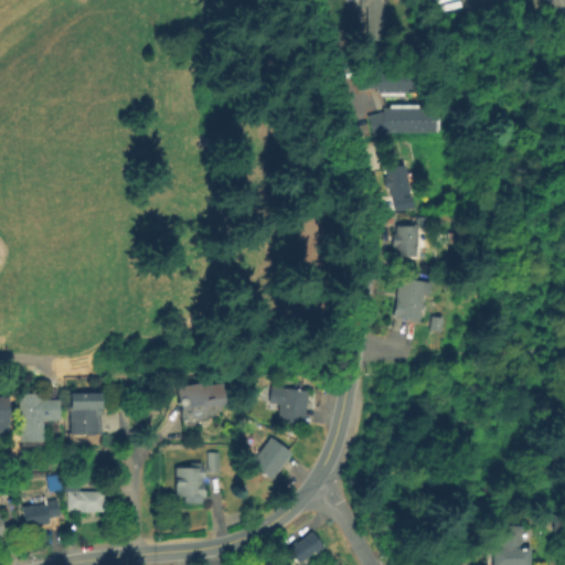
[(380,0),(382,41),(365,41),(365,8),(356,8),(355,0),(380,0)]
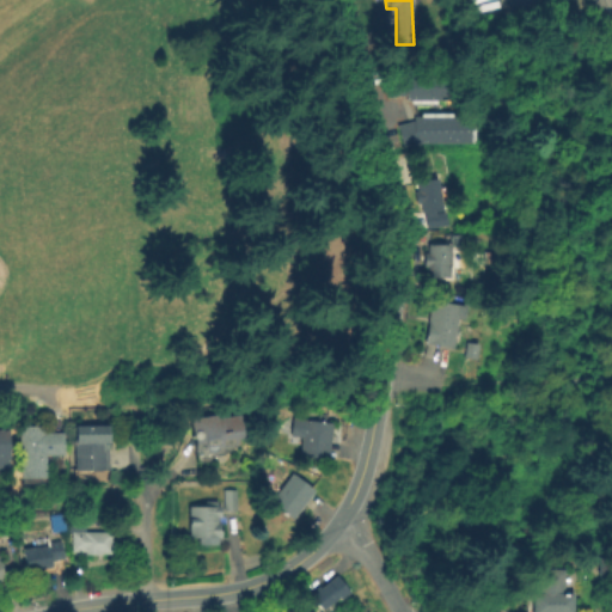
[(422,105),(408,105),(409,98),(386,97),(386,69),(423,71),(422,105)]
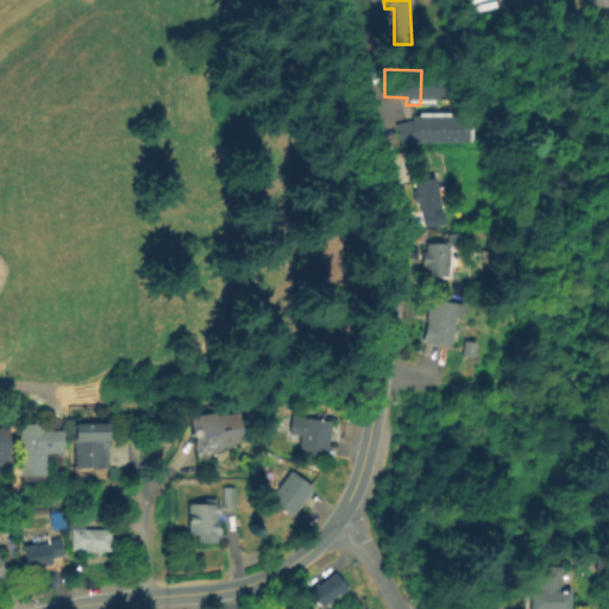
[(454,100),(434,100),(434,105),(420,105),(421,70),(456,71),(454,100)]
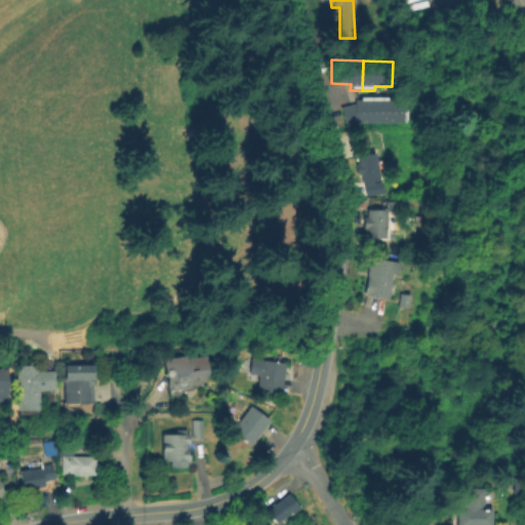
[(359,124),(346,128),(340,110),(354,106),(354,102),(361,102),(361,97),(374,97),(374,124),(359,124)]
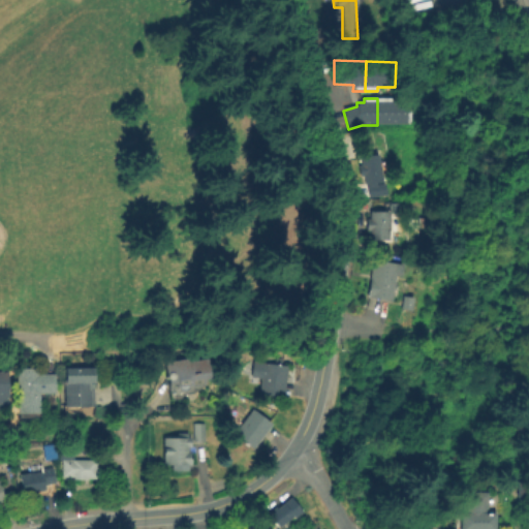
[(377,125),(377,98),(390,99),(390,103),(410,103),(409,126),(377,125)]
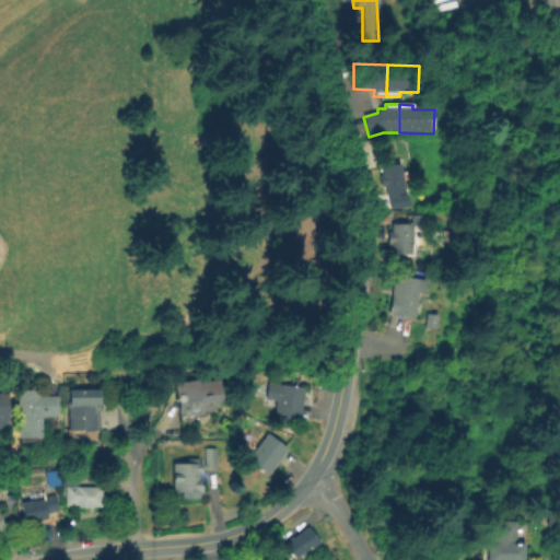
[(406,195),(384,198),(378,168),(400,164),(406,195)]
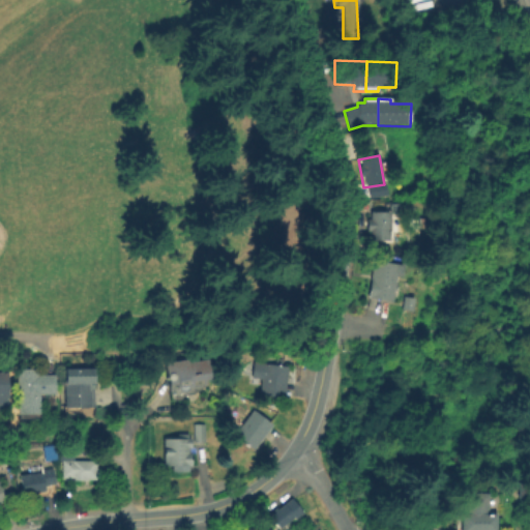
[(296,198),(276,198),(278,263),(297,263),(296,198)]
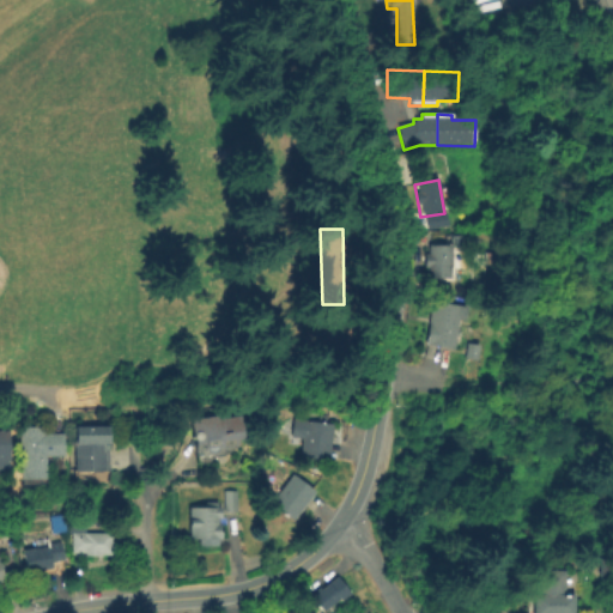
[(450,281),(428,280),(429,269),(423,269),(424,255),(429,255),(429,247),(451,248),(450,281)]
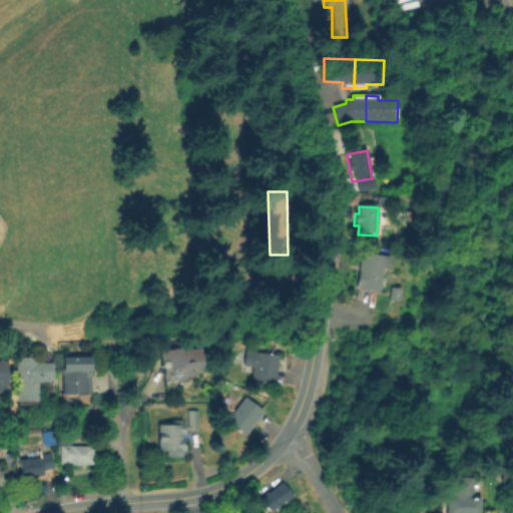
[(379,293),(357,290),(362,253),(392,258),(390,272),(382,271),(379,293)]
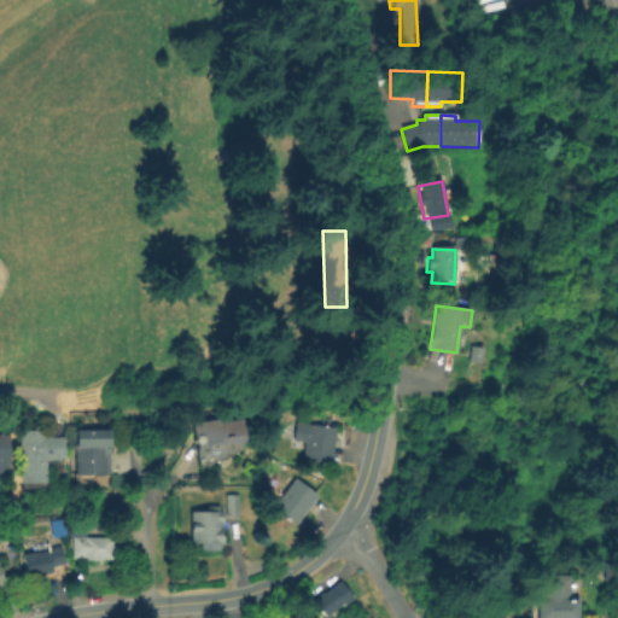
[(198,462),(191,424),(220,419),(221,424),(243,419),(248,445),(238,447),(239,455),(198,462)]
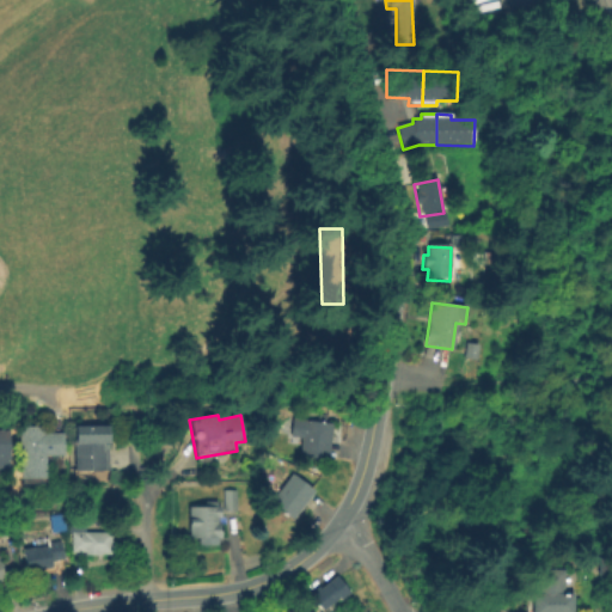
[(331,423),(326,461),(299,458),(301,438),(288,436),(289,418),(331,423)]
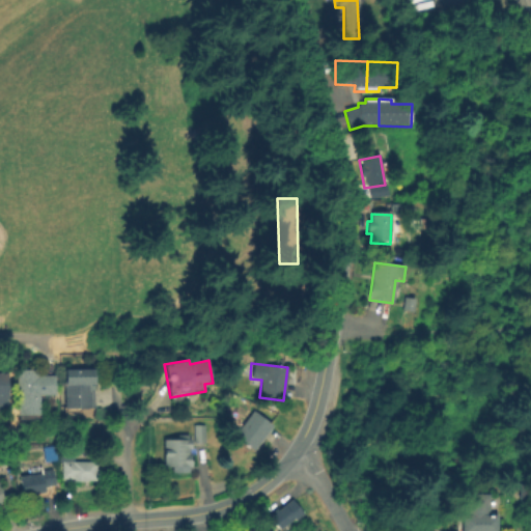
[(40,417),(17,417),(17,369),(38,369),(38,376),(57,376),(57,397),(40,397),(40,417)]
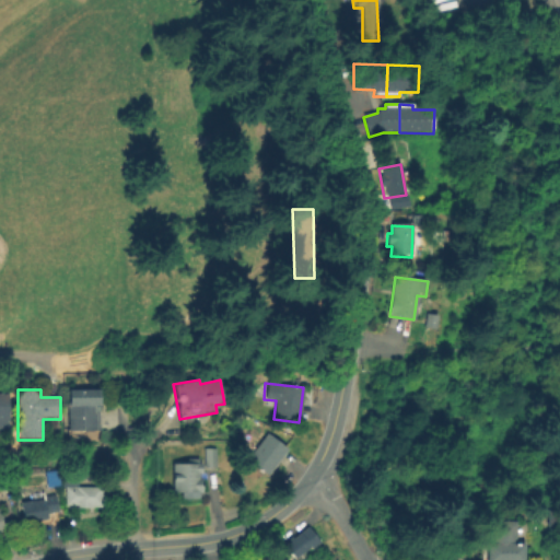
[(100,432),(68,433),(67,392),(102,391),(103,413),(100,413),(100,432)]
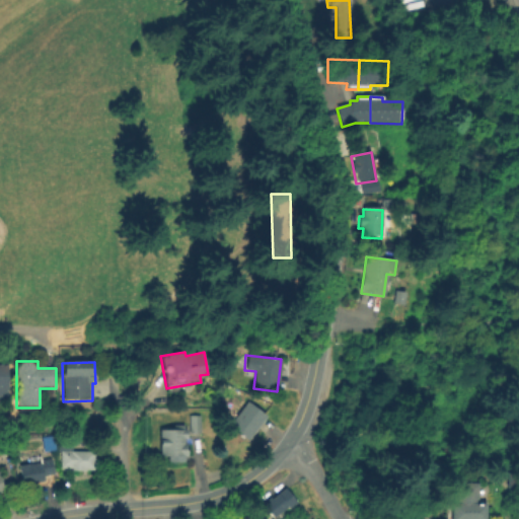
[(248,443),(224,424),(245,397),(270,417),(248,443)]
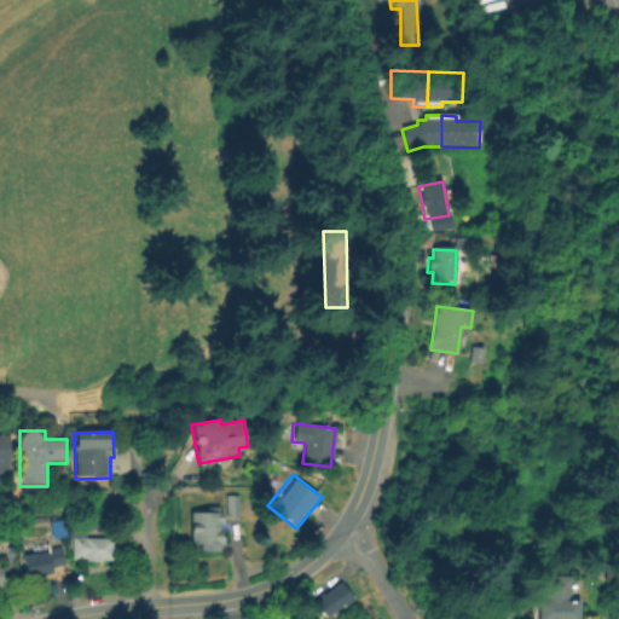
[(238,518),(225,518),(224,497),(237,496),(238,518)]
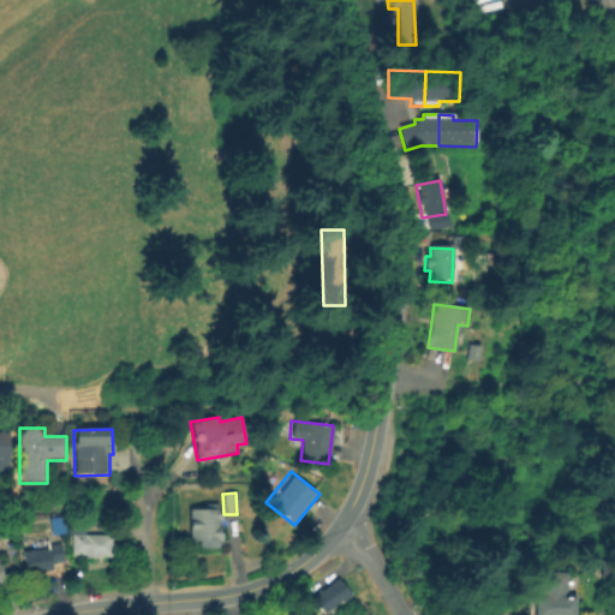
[(189,544),(189,512),(203,511),(203,505),(215,505),(215,512),(221,512),(221,543),(189,544)]
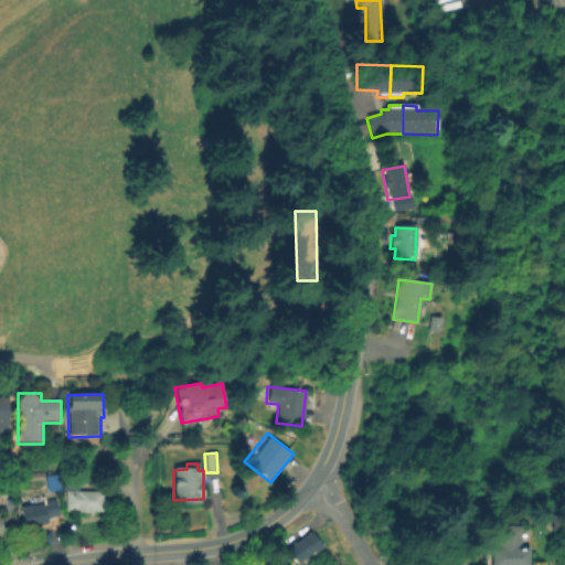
[(103,514),(76,514),(76,511),(65,511),(65,493),(61,493),(62,480),(77,480),(77,493),(104,493),(103,514)]
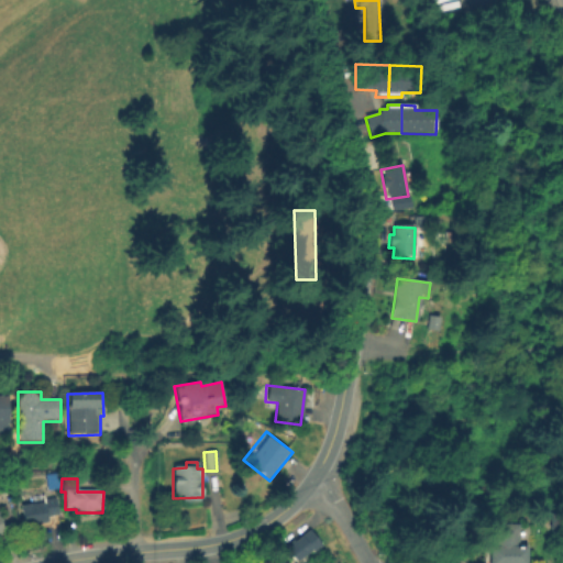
[(59,518),(48,519),(48,525),(23,528),(20,508),(44,505),(43,500),(56,498),(59,518)]
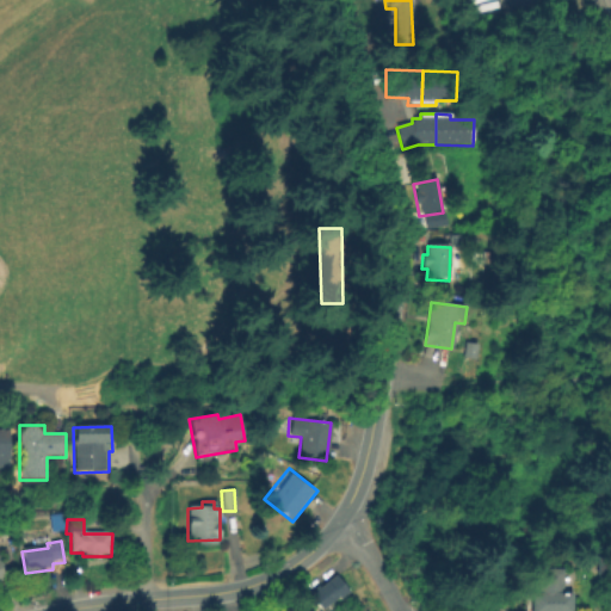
[(572,610),(531,610),(532,571),(562,571),(562,596),(572,596),(572,610)]
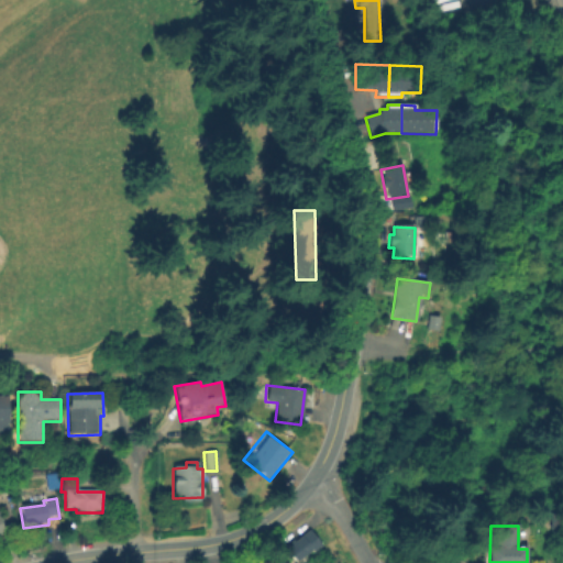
[(321,548),(312,555),(310,552),(297,562),(295,562),(285,551),(308,532),(321,548)]
